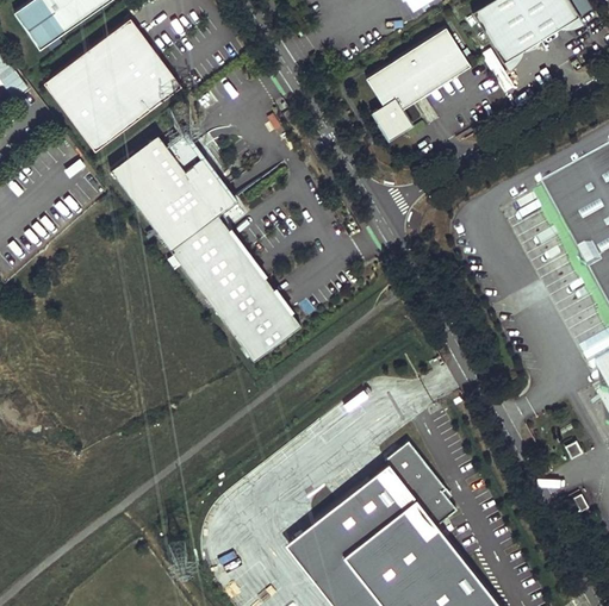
[(67,32),(44,0),(33,0),(16,12),(42,49),(67,32)]
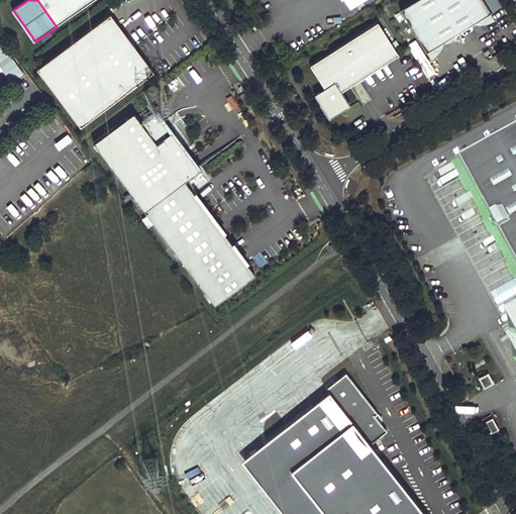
[(37,0),(57,27),(95,0),(37,0)]
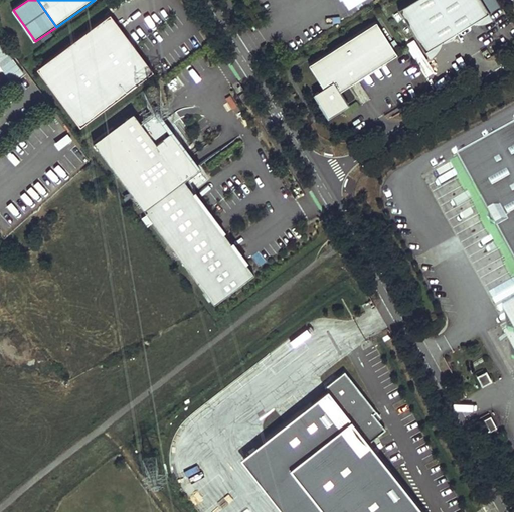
[(473,24),(489,14),(480,0),(415,0),(398,10),(424,54),(441,44),(473,24)]
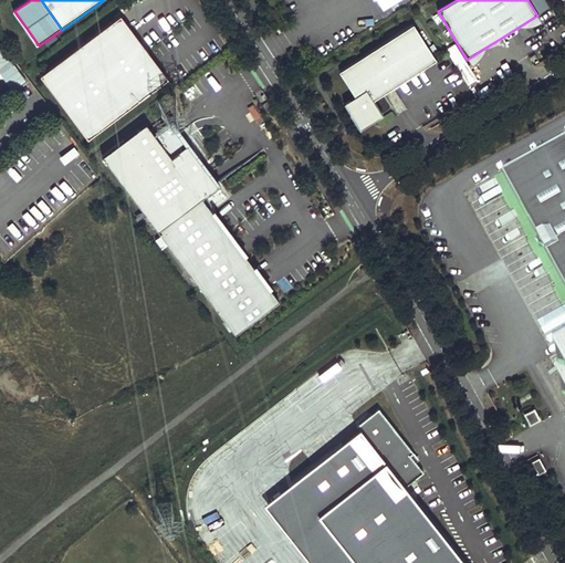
[(542,22),(537,16),(520,27),(529,27),(536,25),(542,22)]
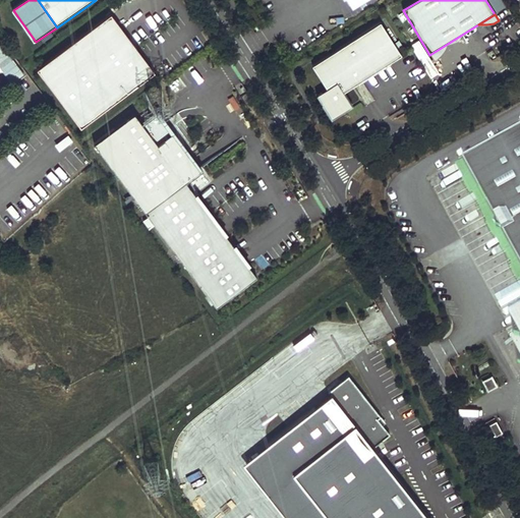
[(111,16),(39,70),(81,129),(155,74),(111,16)]
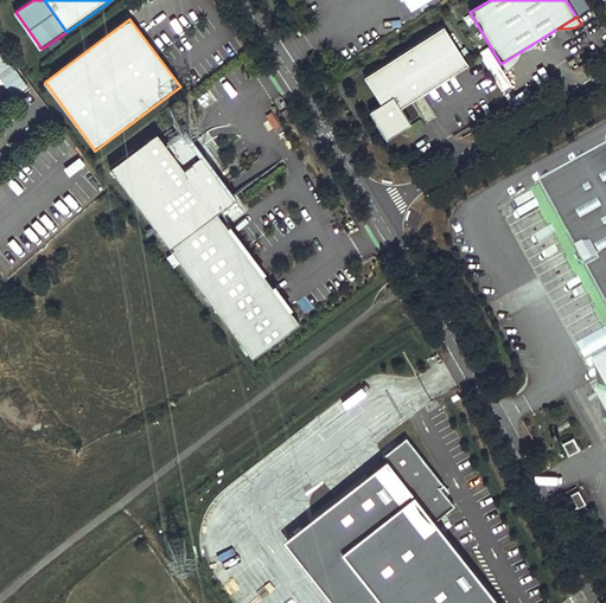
[(444,27),(365,78),(382,104),(369,113),(388,140),(410,126),(400,110),(469,66),(444,27)]
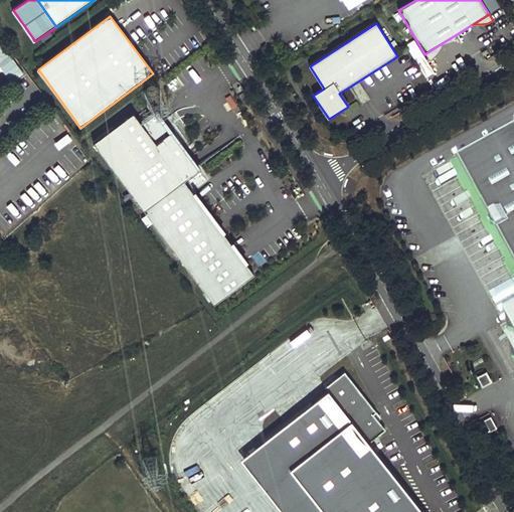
[(441,44),(424,54),(427,59),(433,56),(437,50),(441,44)]
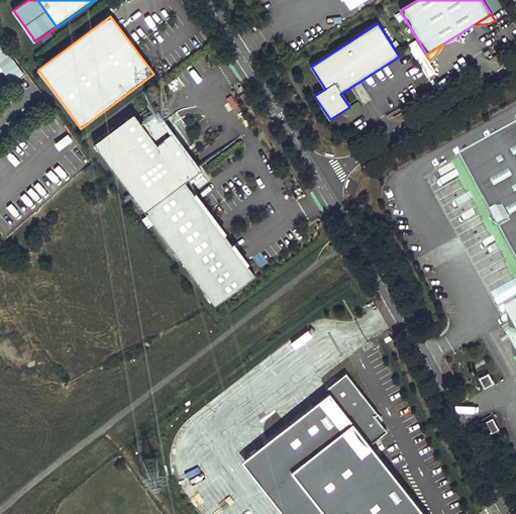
[(172,110),(163,117),(177,135),(186,128),(172,110)]
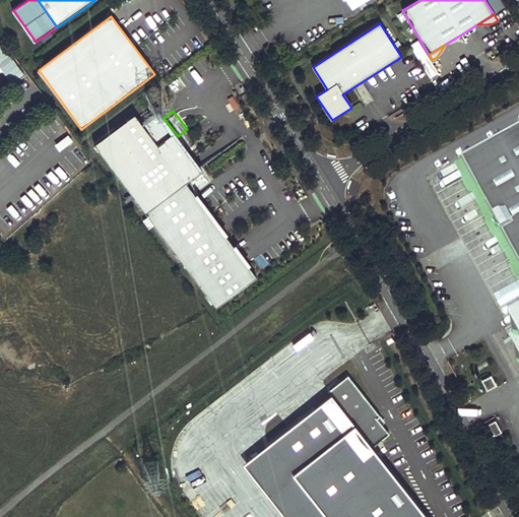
[(96,145),(146,212),(217,306),(257,276),(186,183),(202,171),(157,112),(140,125),(134,117),(96,145)]
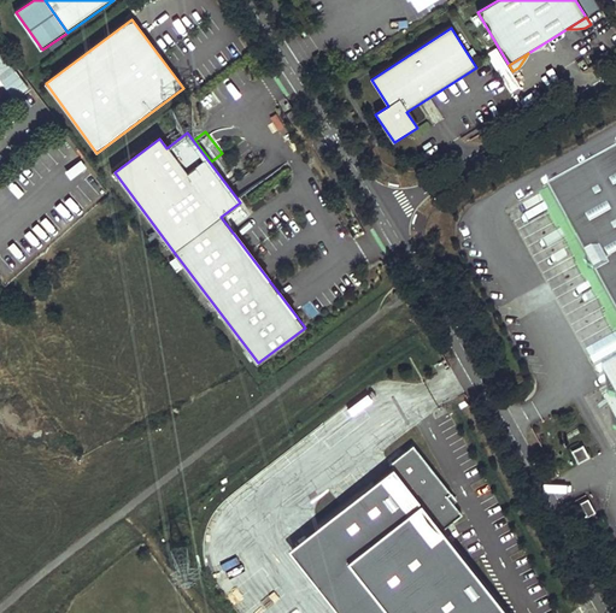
[(615,157),(550,194),(556,204),(615,174),(615,157)]
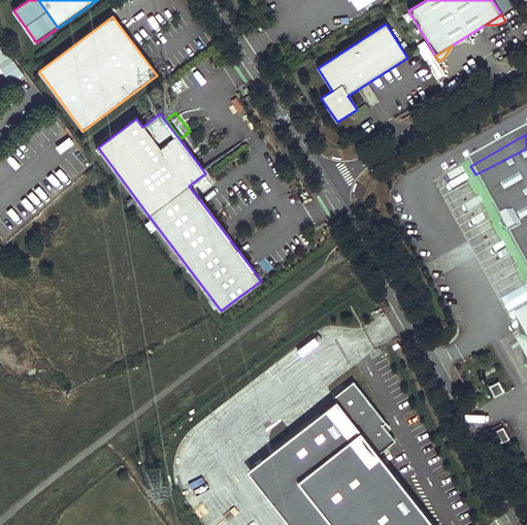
[(526,149),(475,174),(526,268),(526,318),(517,324),(526,340),(518,345),(526,360),(526,149)]
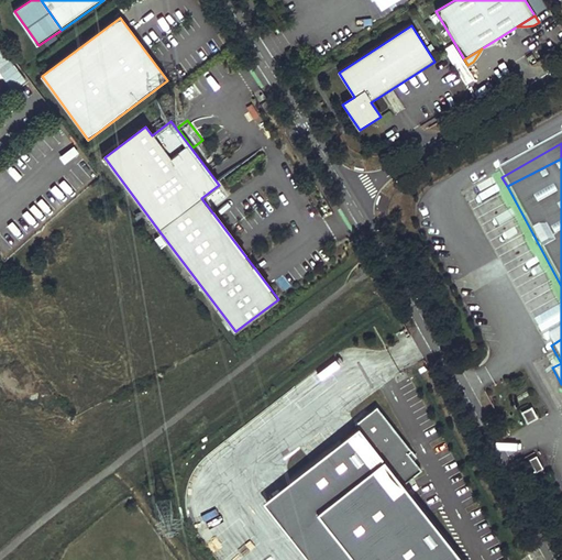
[(502,177),(494,182),(498,190),(507,186),(502,177)]
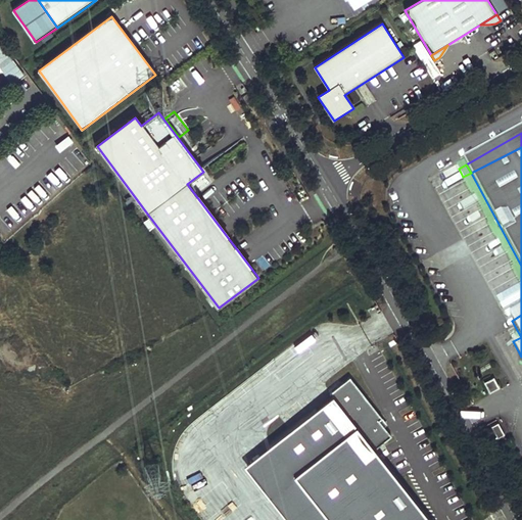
[(521,266),(471,173),(463,177),(521,284),(521,266)]
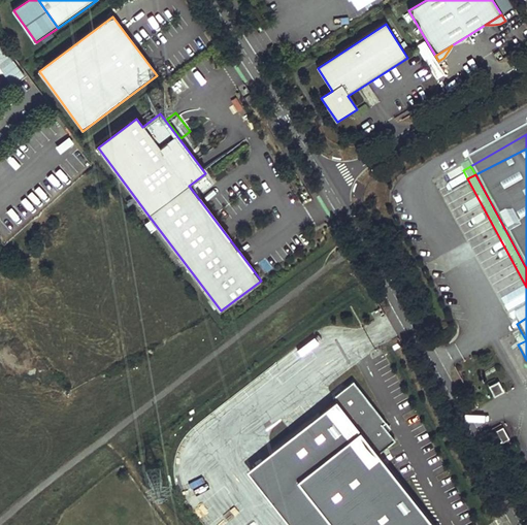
[(499,382),(489,388),(495,398),(504,393),(499,382)]
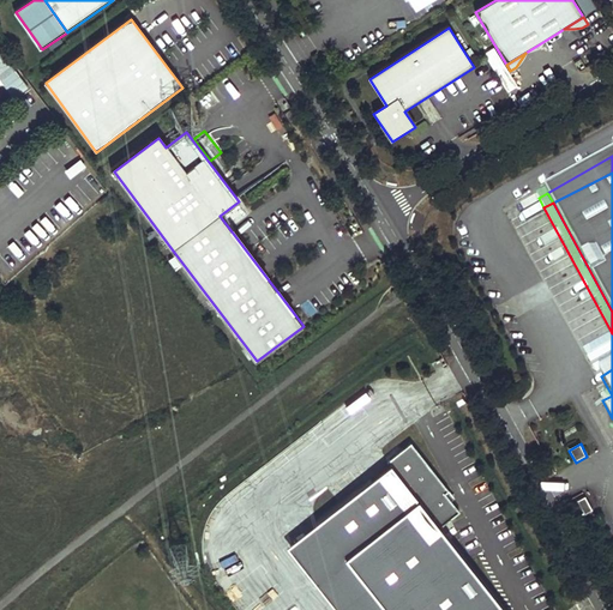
[(394,472),(293,551),(340,609),(503,609),(442,532),(462,517),(446,499),(452,494),(413,445),(388,464),(394,472)]
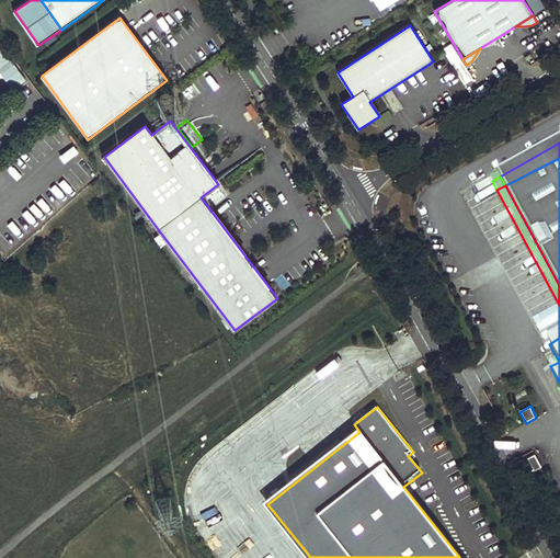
[(535,455),(527,459),(534,471),(541,467),(535,455)]
